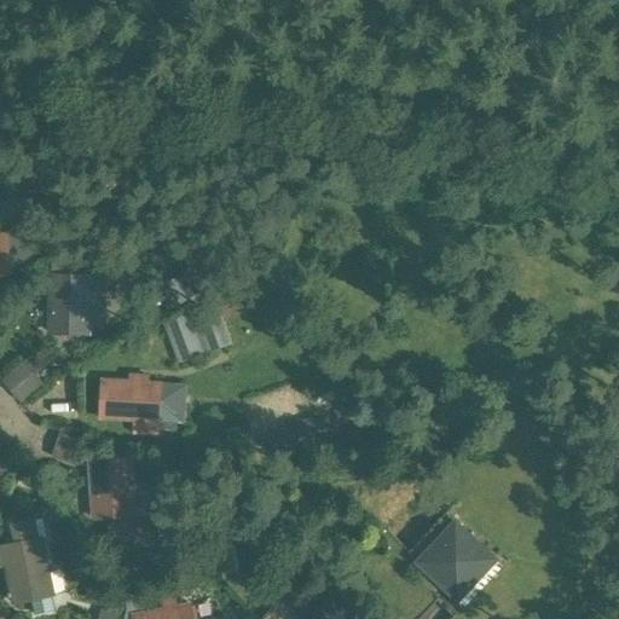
[(0,272),(11,272),(48,247),(30,220),(7,236),(0,236),(0,272)]
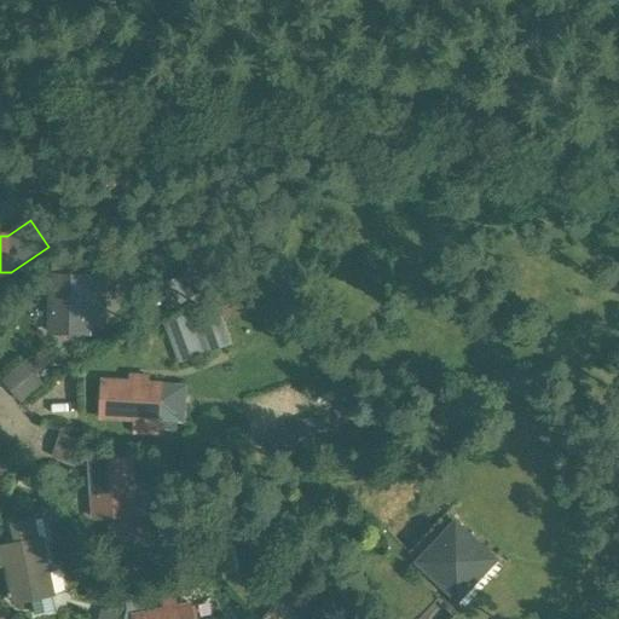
[(92,277),(92,267),(55,265),(52,331),(88,333),(88,319),(104,320),(105,277),(92,277)]
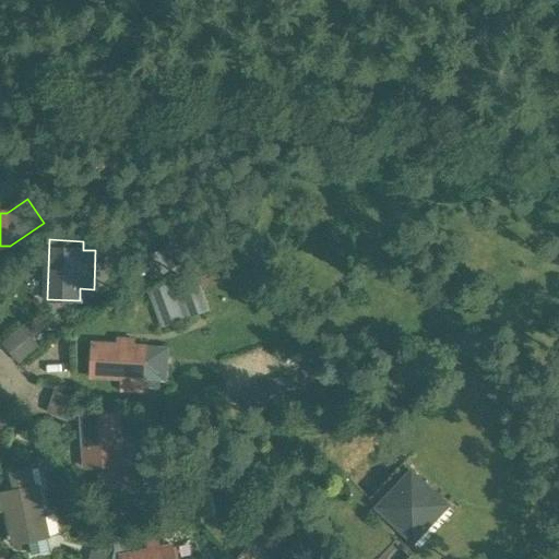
[(187,262),(178,246),(161,257),(169,272),(187,262)]
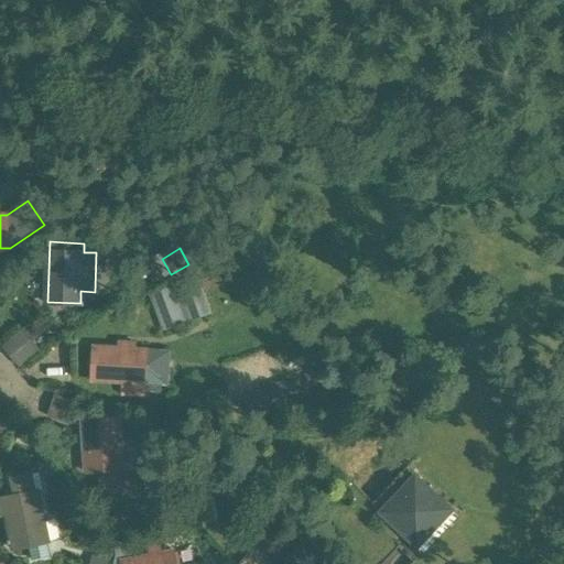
[(171,274),(162,259),(144,269),(154,284),(171,274)]
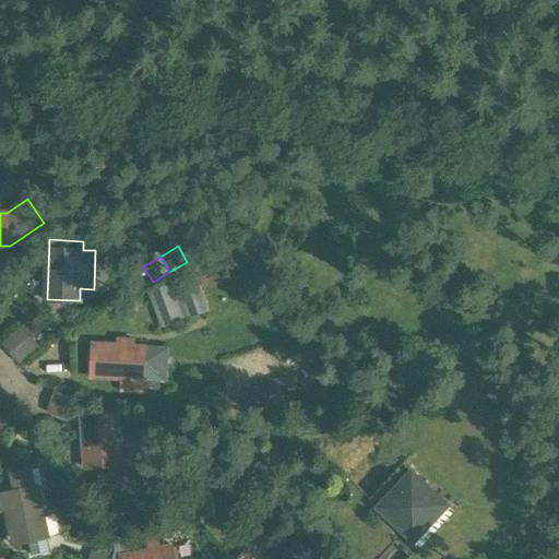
[(209,308),(197,274),(174,282),(186,316),(209,308)]
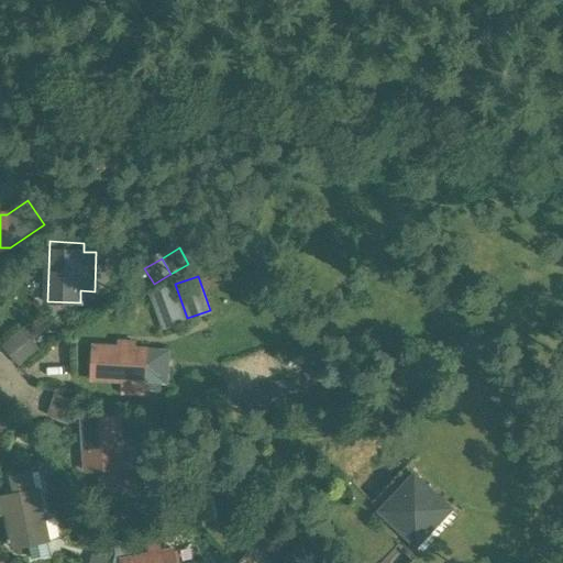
[(162,328),(184,320),(170,286),(148,295),(162,328)]
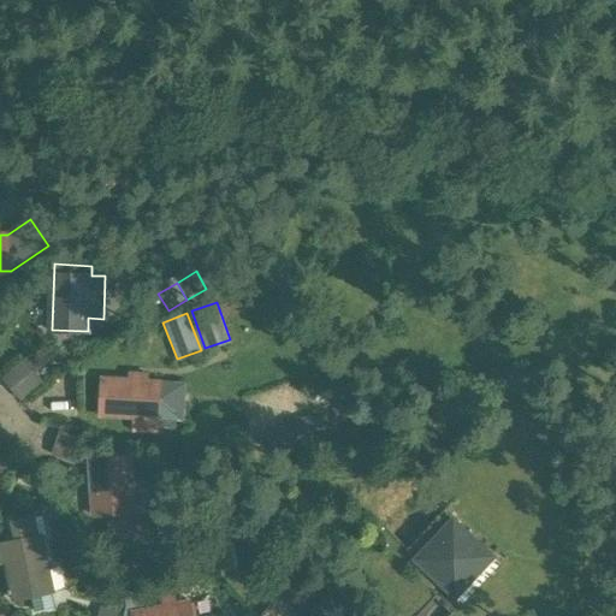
[(23,362),(30,371),(43,360),(35,350),(23,362)]
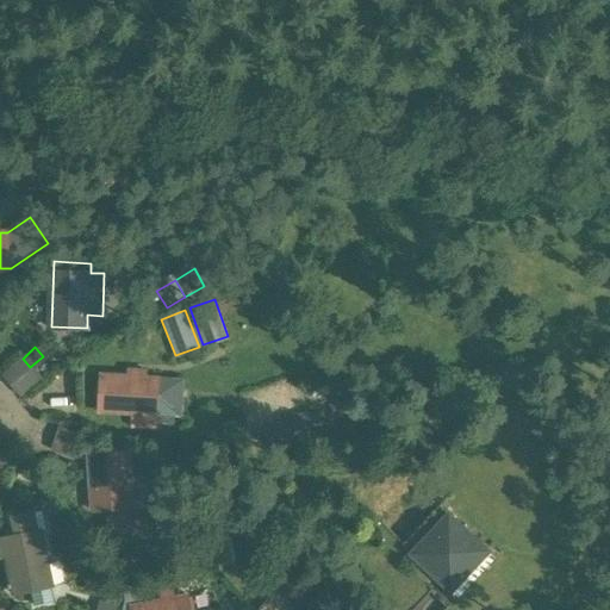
[(100,410),(132,412),(131,423),(156,424),(156,416),(181,417),(184,380),(159,379),(159,378),(145,377),(145,369),(132,369),(132,377),(103,374),(101,383),(97,385),(95,402),(100,404),(100,410)]
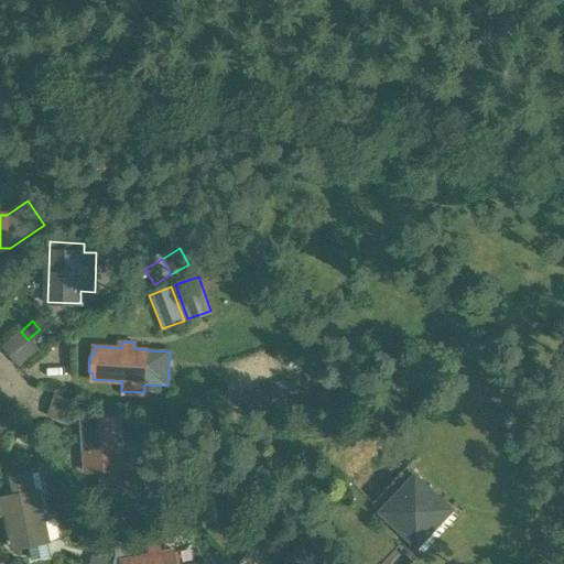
[(291,380),(243,397),(252,419),(300,401),(291,380)]
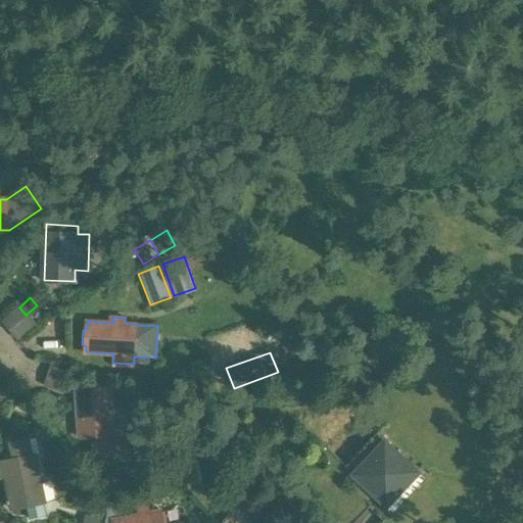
[(41,387),(67,395),(73,375),(48,367),(41,387)]
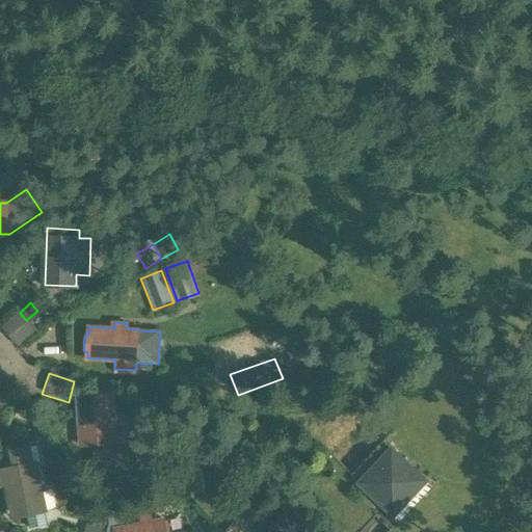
[(80,396),(83,445),(114,443),(110,394),(80,396)]
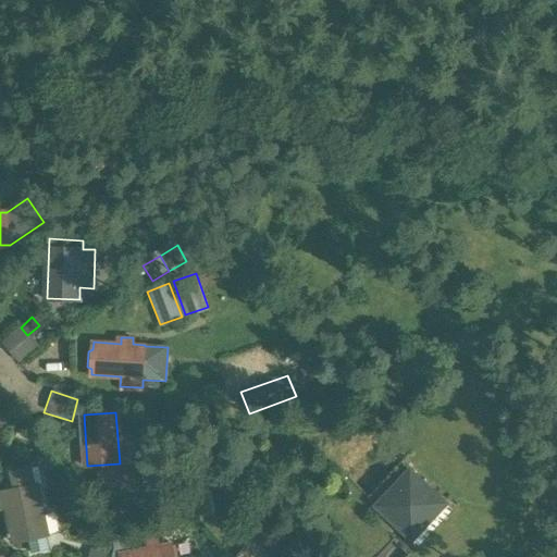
[(28,417),(22,415),(16,419),(14,425),(19,432),(25,433),(31,430),(33,422),(28,417)]
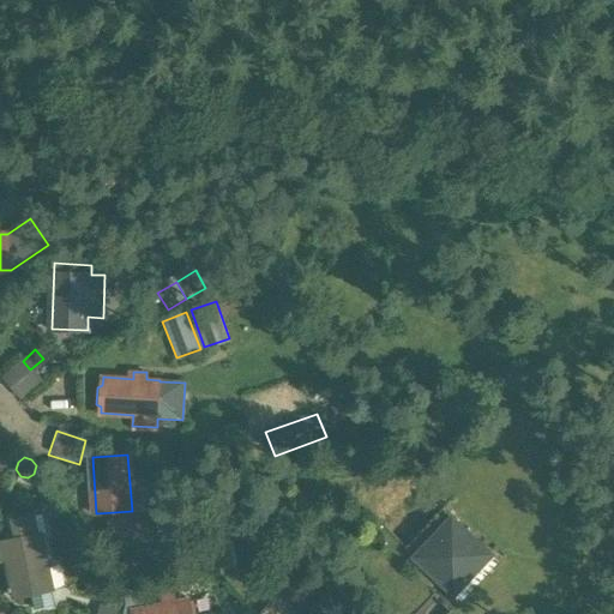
[(0,497),(2,498),(11,471),(0,468),(0,497)]
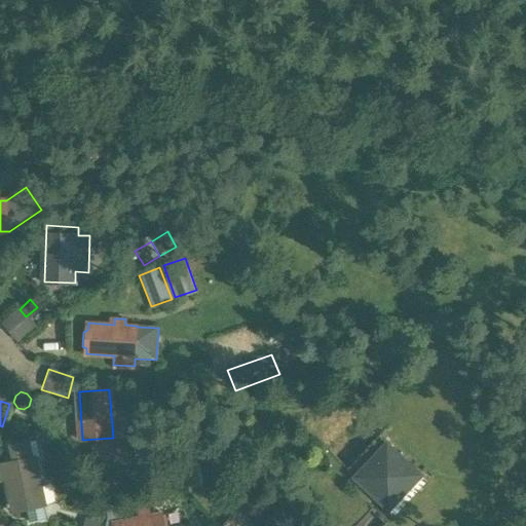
[(347,470),(396,515),(416,493),(391,468),(402,458),(379,437),(347,470)]
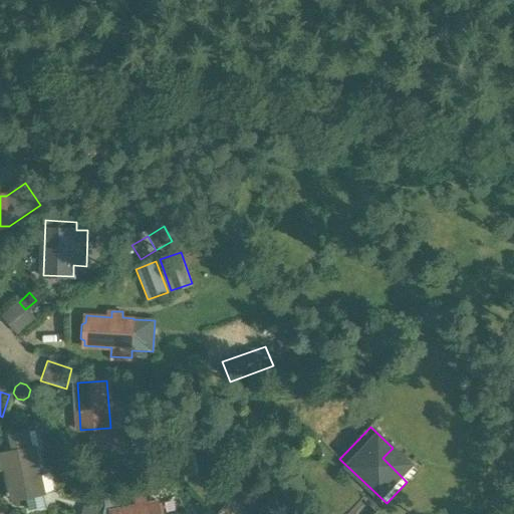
[(7,482),(12,501),(27,498),(30,510),(46,507),(33,448),(39,447),(35,431),(12,436),(15,452),(0,455),(0,468),(6,467),(10,481),(7,482)]
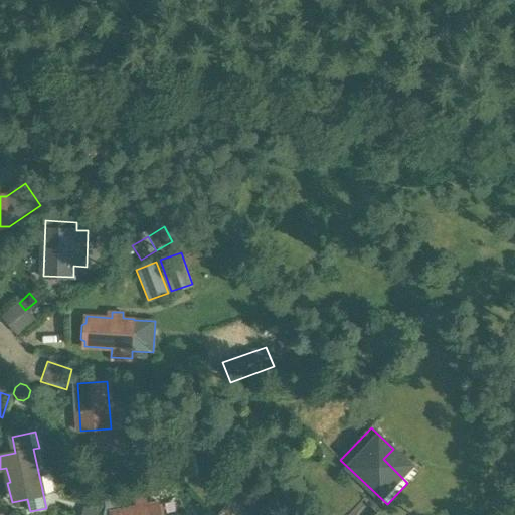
[(161,514),(164,514),(162,504),(148,506),(147,499),(138,501),(139,508),(124,511),(121,493),(108,495),(102,514),(161,514)]
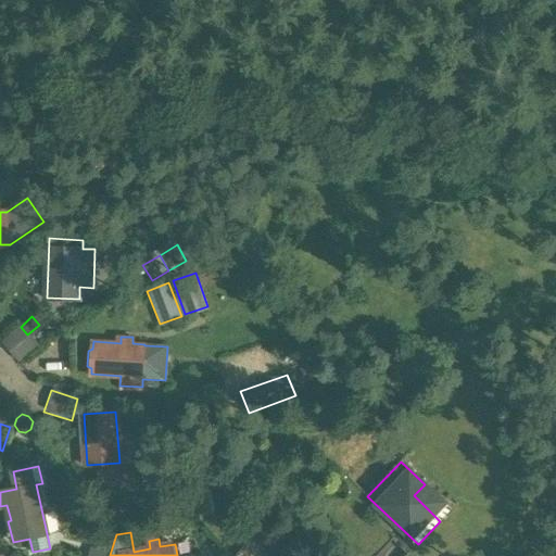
[(87,555),(106,555),(109,550),(90,545),(87,555)]
